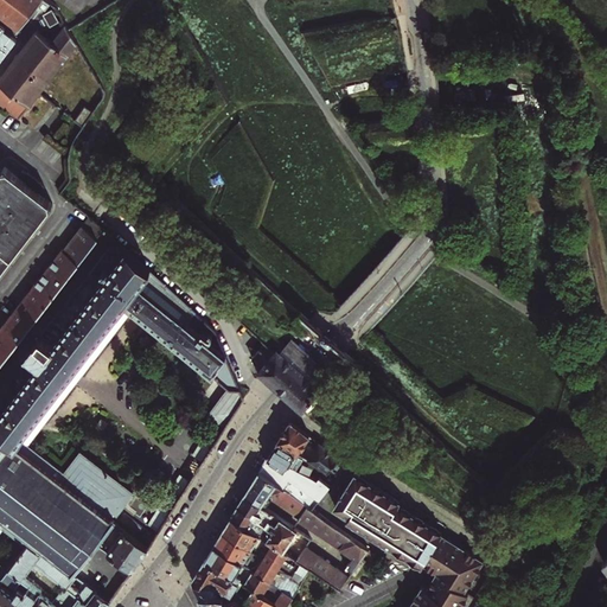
[(48,0),(0,0),(0,13),(19,29),(36,7),(40,12),(44,7),(45,8),(50,1),(48,0)]
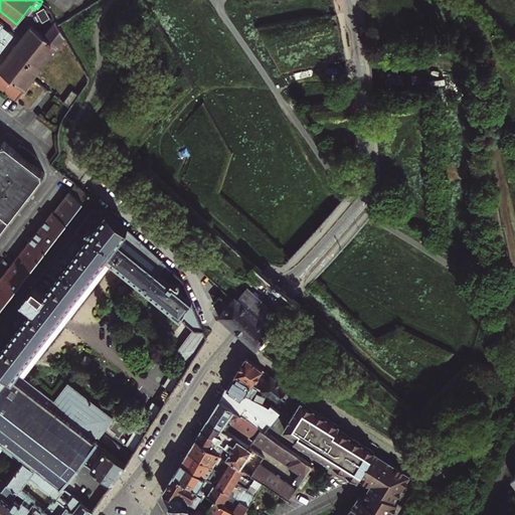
[(0,49),(15,31),(0,19),(0,49)]
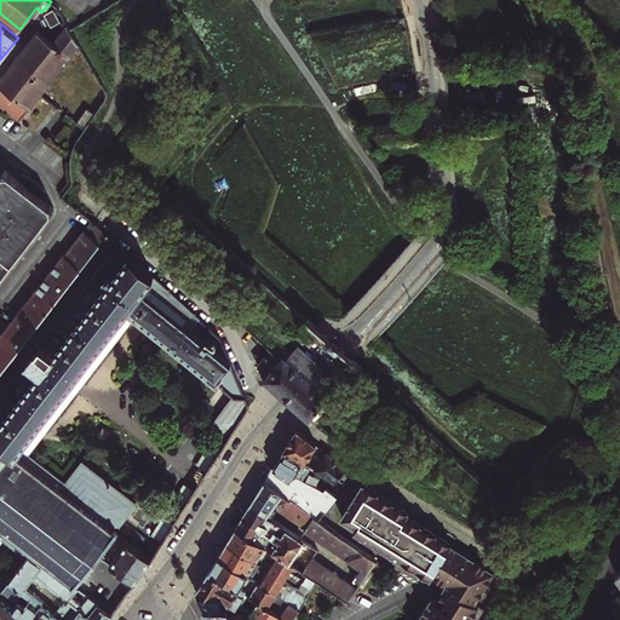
[(52,42),(38,32),(0,79),(0,105),(19,121),(79,45),(70,29),(67,24),(52,42)]
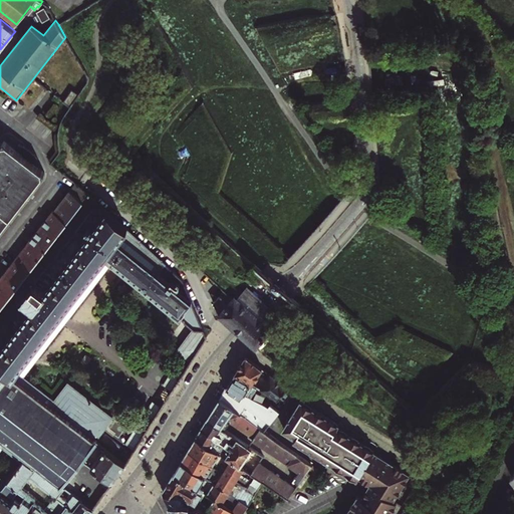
[(79,94),(71,89),(62,102),(70,107),(79,94)]
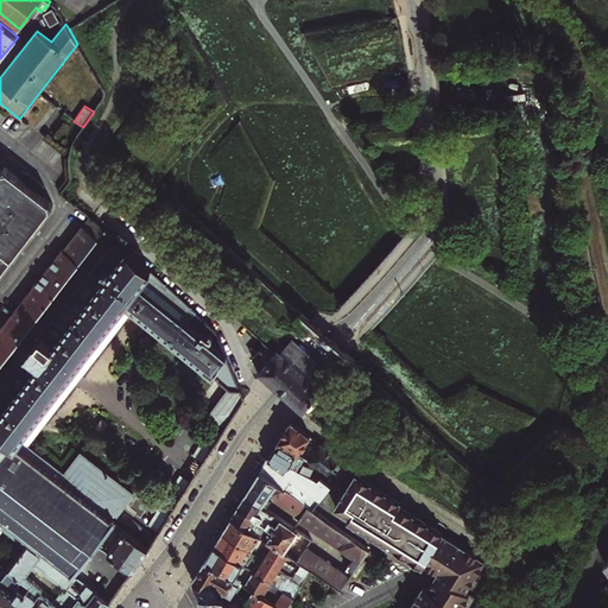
[(20,178),(5,166),(0,171),(0,271),(52,204),(38,192),(20,178)]
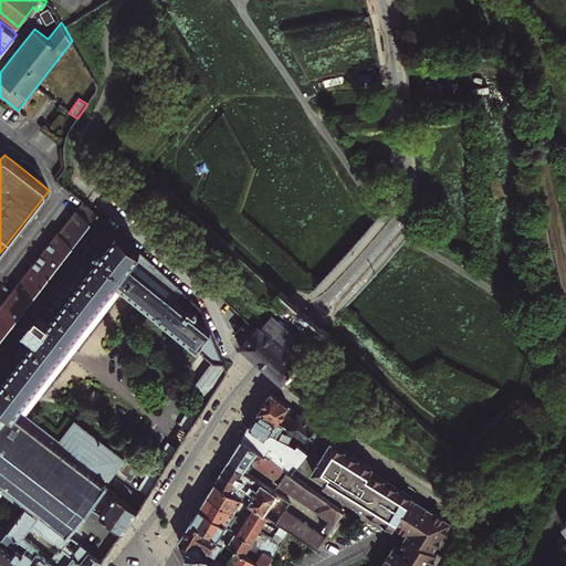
[(19,166),(35,179),(40,173),(34,167),(28,161),(23,159),(19,166)]
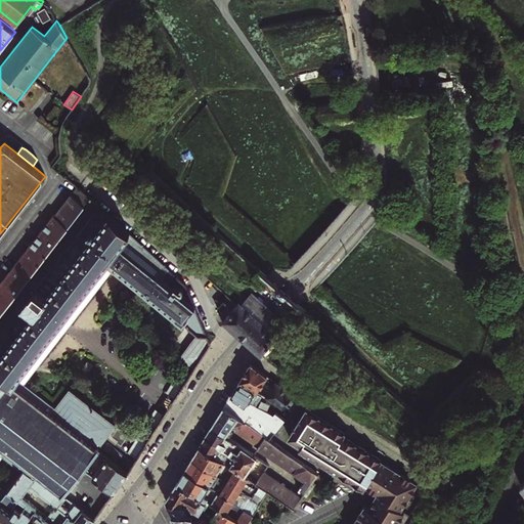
[(0,312),(90,198),(77,185),(54,215),(53,214),(0,282),(0,312)]
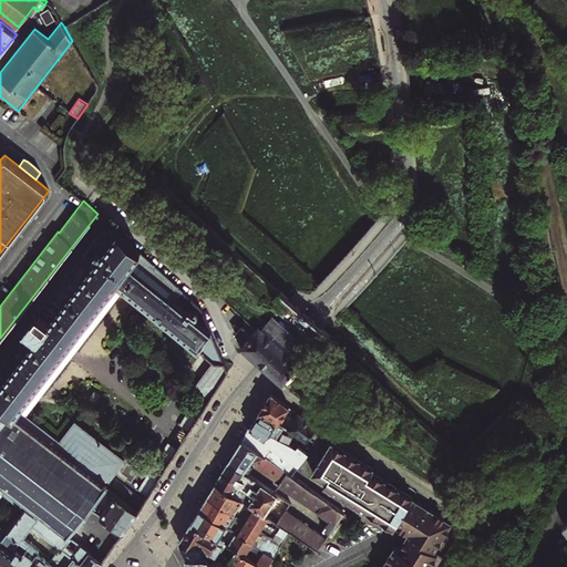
[(141,253),(117,232),(49,321),(38,312),(11,347),(23,356),(0,384),(0,380),(7,371),(0,366),(0,482),(2,484),(29,504),(61,529),(68,534),(89,507),(105,487),(107,486),(104,484),(110,481),(125,460),(75,421),(60,440),(27,414),(124,289),(198,350),(213,362),(195,385),(191,382),(186,388),(191,391),(191,392),(196,397),(179,424),(189,431),(225,377),(228,371),(225,363),(212,333),(191,316),(199,306),(141,253)]
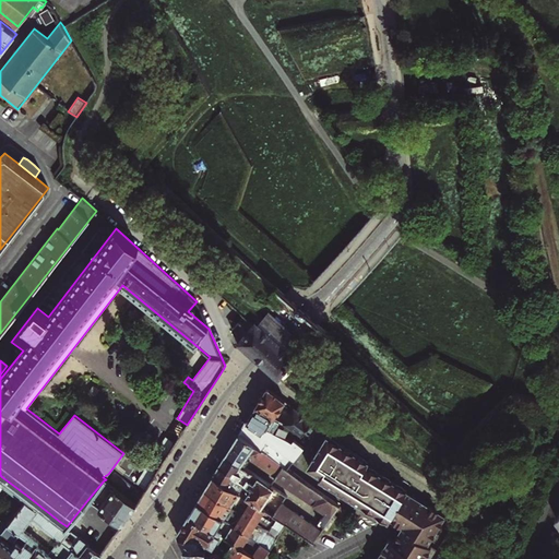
[(273,299),(257,319),(266,326),(278,336),(290,347),(298,355),(305,346),(314,335),(317,333),(309,326),(297,316),(285,305),(275,297),(273,299)]
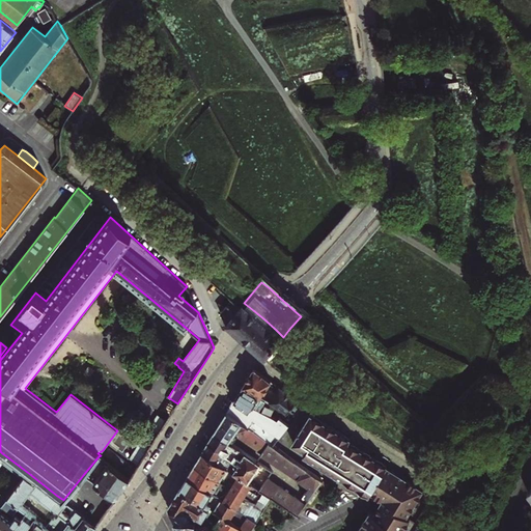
[(241,307),(232,300),(221,312),(226,324),(241,307)]
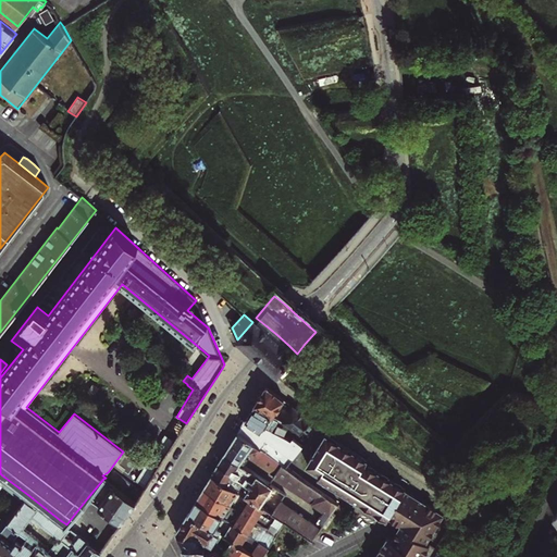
[(265,325),(256,318),(252,322),(237,339),(246,348),(258,358),(270,369),(277,375),(297,354),(289,346),(277,335),(265,325)]
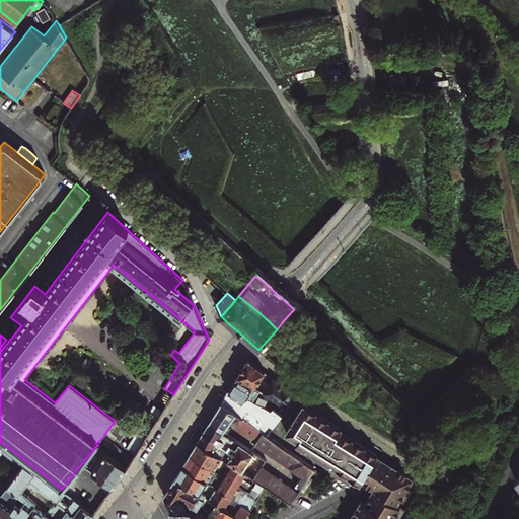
[(253,388),(265,372),(248,361),(247,361),(239,373),(237,377),(253,388)]
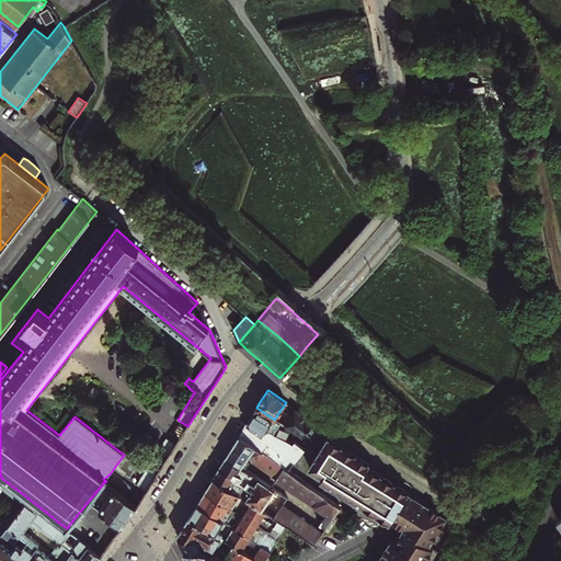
[(251,415),(247,423),(263,434),(265,428),(274,433),(281,423),(274,420),(256,408),(251,415)]
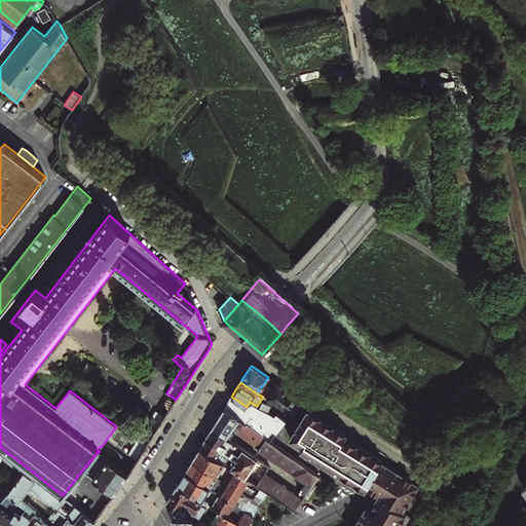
[(284,409),(293,397),(276,383),(266,399),(284,409)]
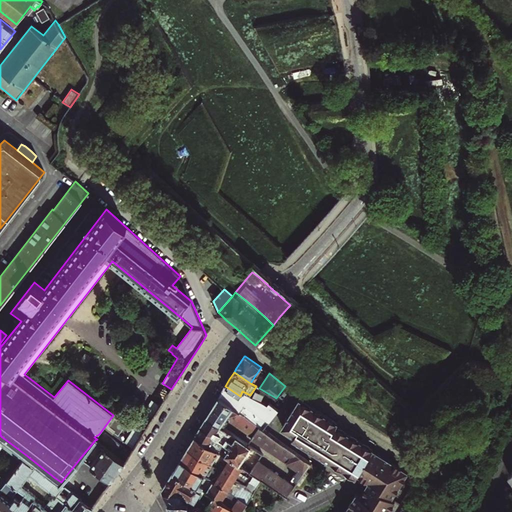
[(240,396),(225,386),(222,391),(218,397),(259,426),(263,429),(278,410),(269,402),(267,405),(262,402),(250,395),(242,391),(240,396)]
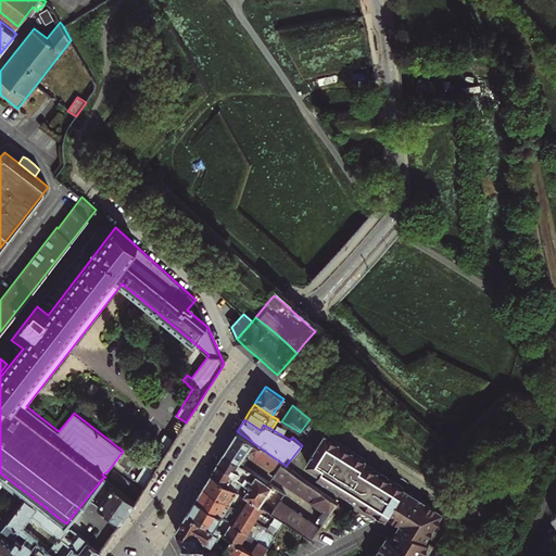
[(230,442),(224,453),(242,465),(249,456),(275,474),(281,463),(237,431),(230,442)]
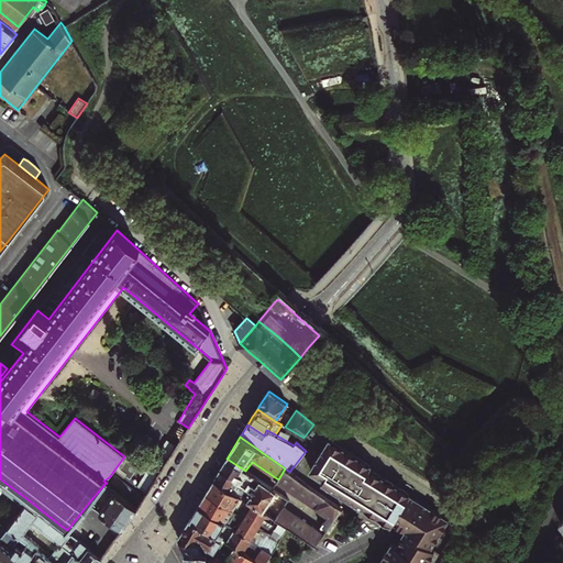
[(371,465),(329,439),(310,468),(323,477),(321,481),(343,495),(390,525),(393,521),(399,526),(406,530),(400,539),(396,545),(392,543),(378,562),(454,562),(453,562),(424,562),(429,558),(433,550),(429,548),(446,520),(409,496),(410,495),(368,468),(371,465)]
